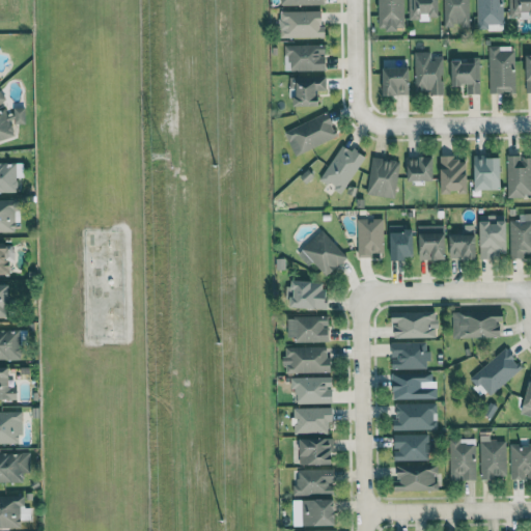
[(403,27),(402,0),(378,0),(379,30),(396,30),(396,27),(403,27)]
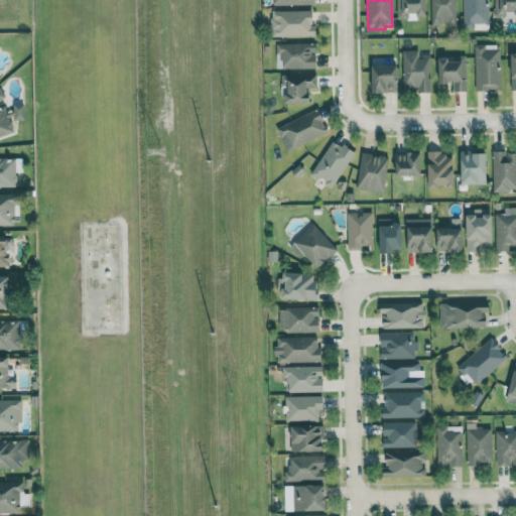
[(425,19),(425,0),(396,0),(396,18),(425,19)]
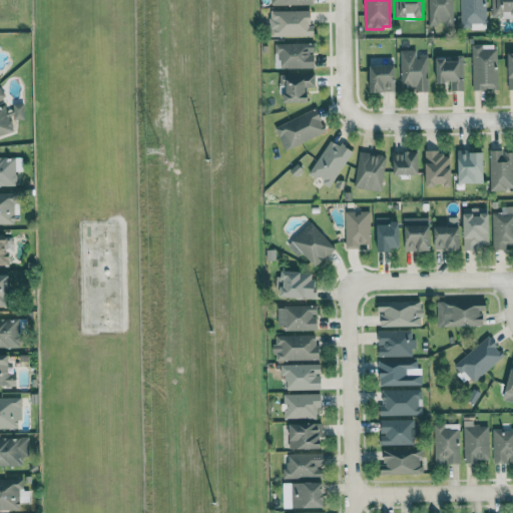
[(454,26),(453,0),(427,0),(428,27),(454,26)]
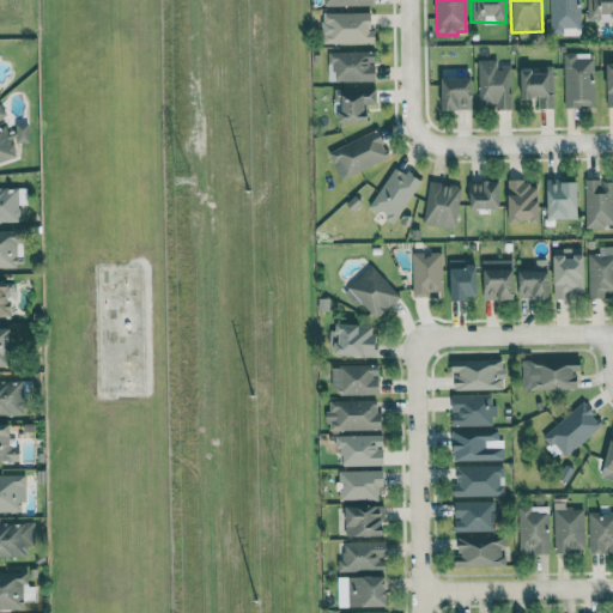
[(580,35),(578,0),(548,0),(550,36),(580,35)]
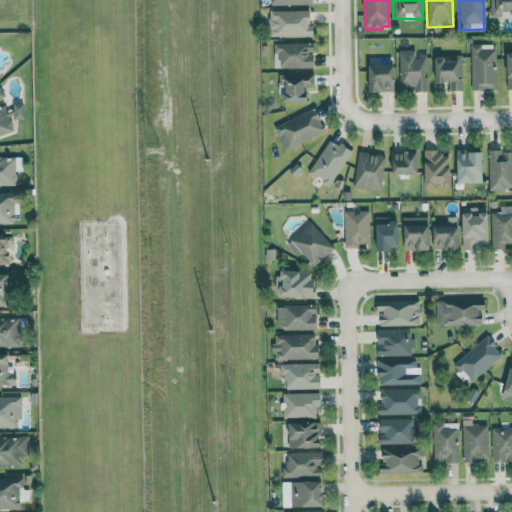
[(511,0),(489,0),(490,19),(511,18),(511,0)]
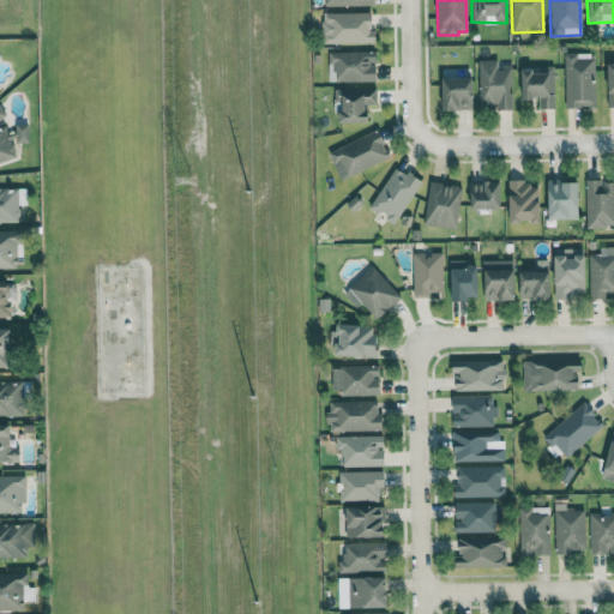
[(373,13),(321,13),(323,44),(373,43),(373,13)]
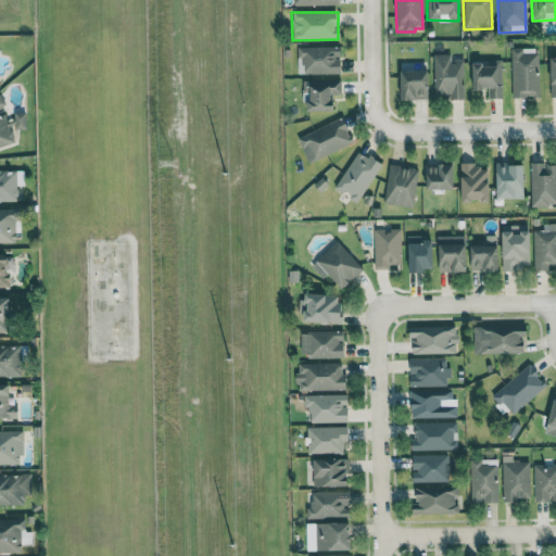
[(297,48),(298,75),(341,74),(341,47),(297,48)]
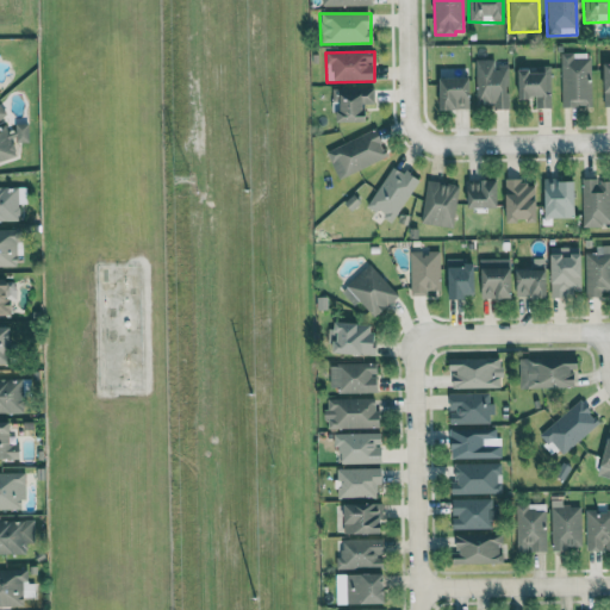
[(590,54),(560,54),(560,107),(591,107),(590,54)]
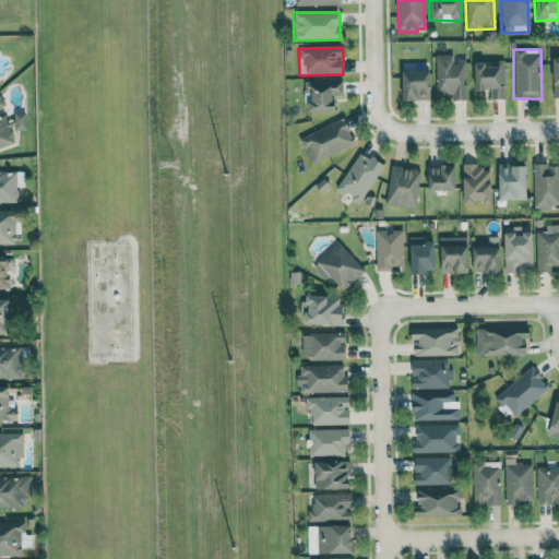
[(465,60),(453,60),(453,55),(435,56),(436,97),(452,96),(452,102),(466,100),(465,60)]
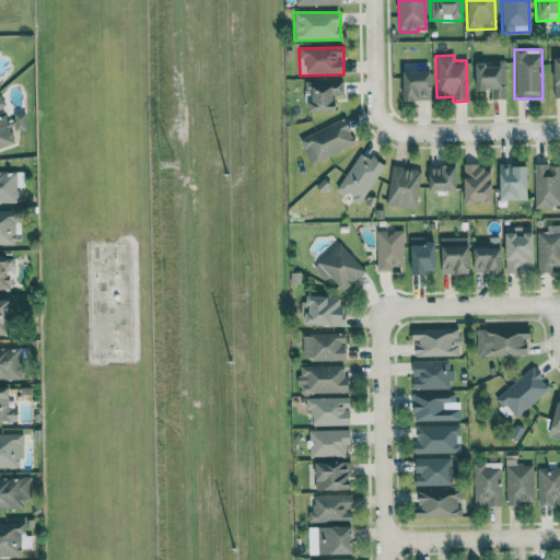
[(475,66),(476,91),(491,91),(491,100),(505,100),(504,60),(492,61),(492,65),(475,66)]
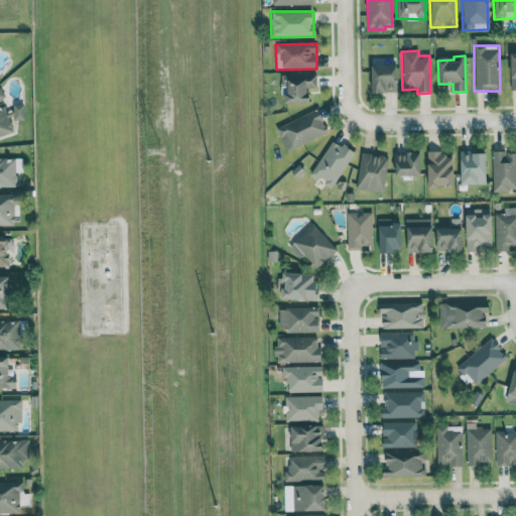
[(397,67),(373,67),(373,93),(398,93),(397,67)]
